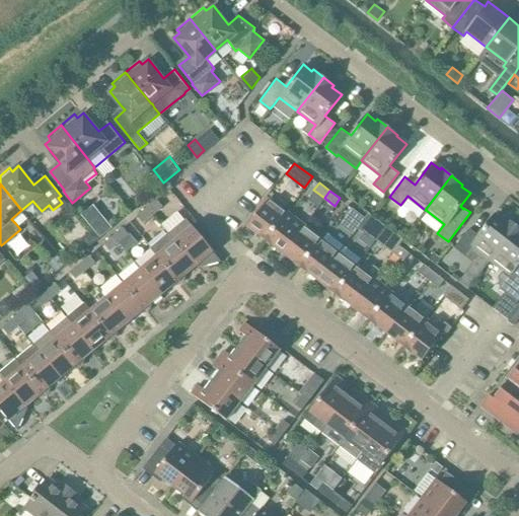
[(265,238),(287,210),(269,196),(247,224),(257,232),(256,232),(265,238)]
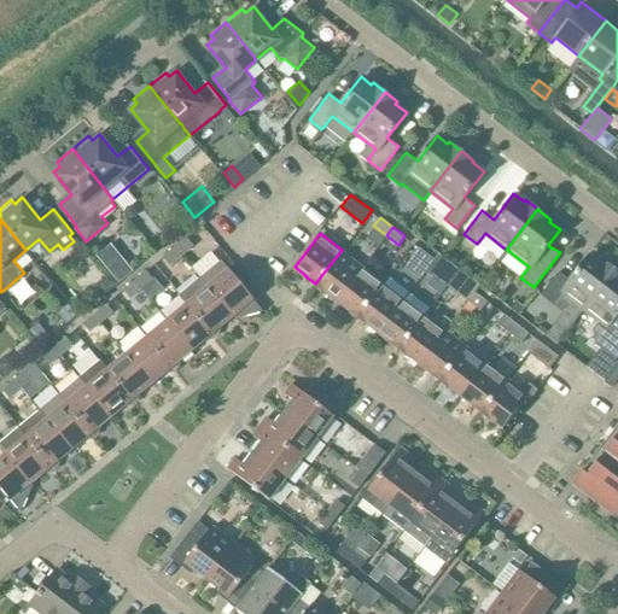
[(174,246),(181,255),(193,244),(186,237),(174,246)]
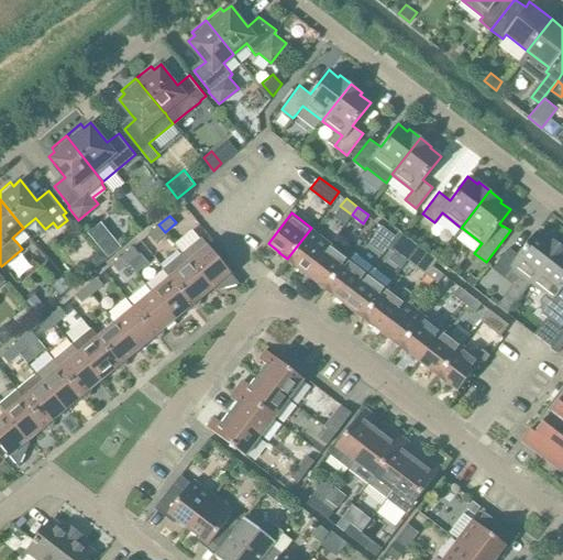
[(158,224),(150,232),(154,239),(155,240),(157,242),(167,233),(165,232),(158,224)]
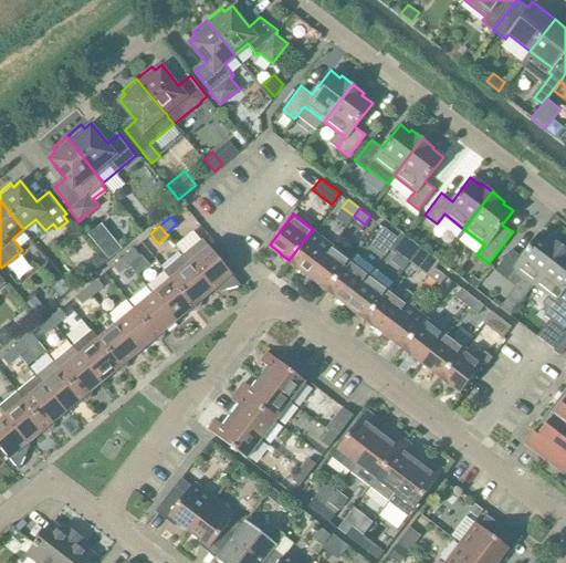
[(391,244),(397,237),(386,228),(380,237),(391,244)]
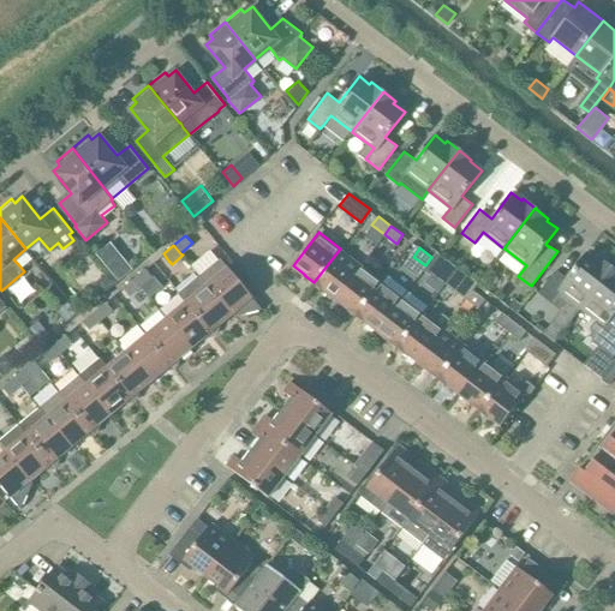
[(335,298),(360,264),(340,249),(314,282),(323,291),(323,289),(335,298)]
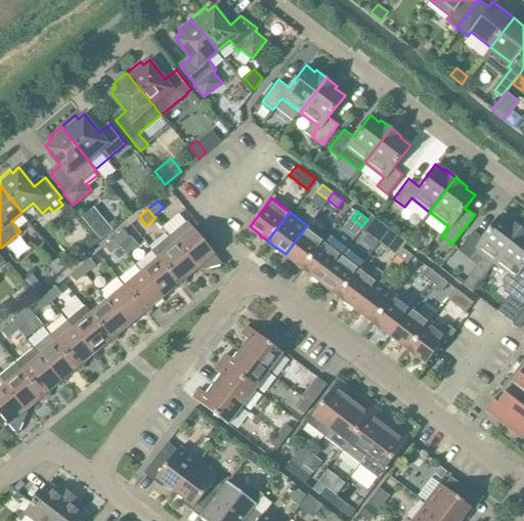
[(494,262),(521,227),(511,220),(510,222),(500,215),(483,236),(474,229),(459,249),(469,257),(476,248),(494,262)]
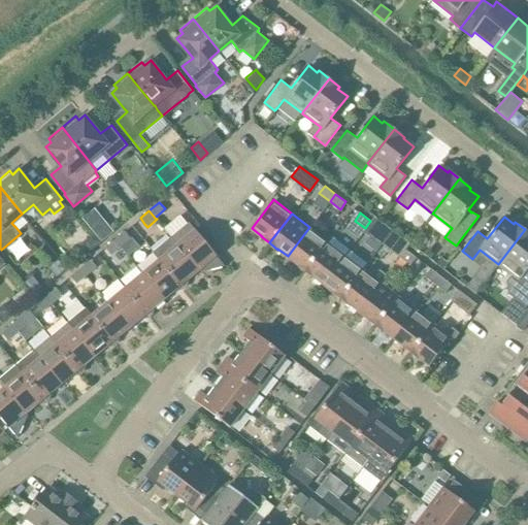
[(104,219),(91,229),(93,231),(101,240),(113,230),(104,219)]
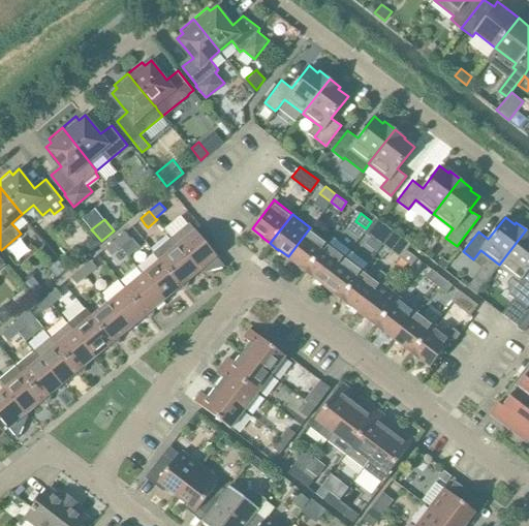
[(371,221),(366,228),(376,237),(381,229),(371,221)]
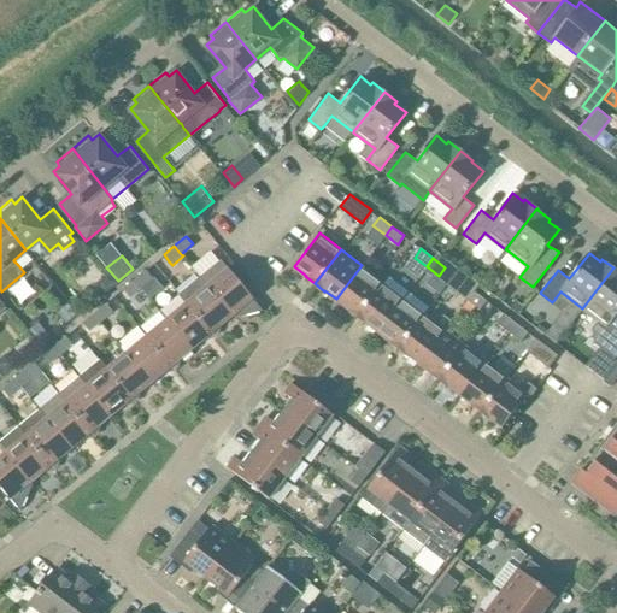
[(200,275),(199,275),(207,284),(233,316),(233,314),(238,311),(241,314),(263,310),(253,298),(228,267),(223,261),(217,260),(200,275)]
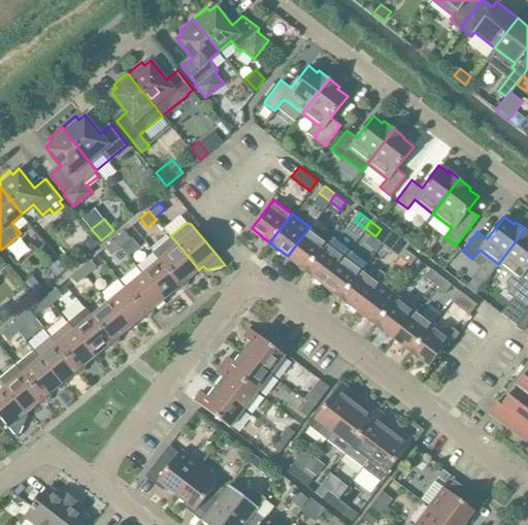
[(304,270),(327,240),(309,227),(288,256),(297,263),(297,264),(304,270)]
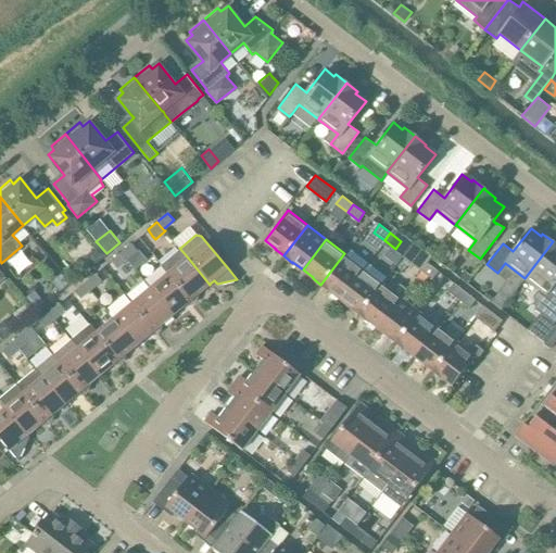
[(413,264),(424,250),(413,241),(402,255),(413,264)]
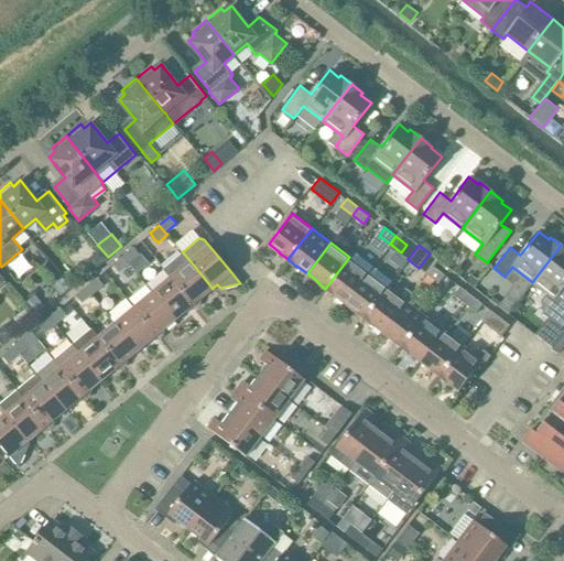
[(563,247),(561,245),(532,282),(546,293),(540,300),(543,314),(557,325),(563,316),(563,288),(562,288),(563,284),(563,247)]
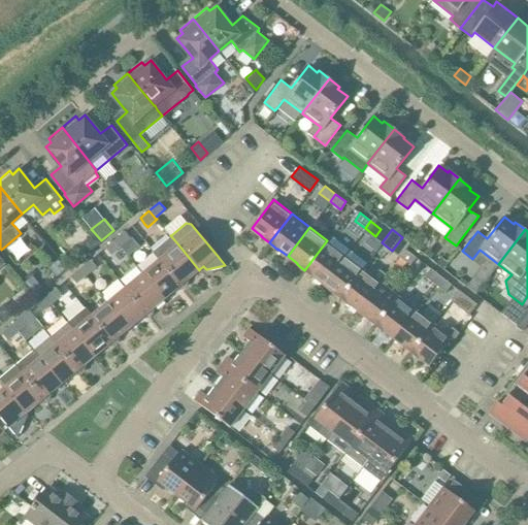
[(114,238),(121,245),(131,237),(125,230),(114,238)]
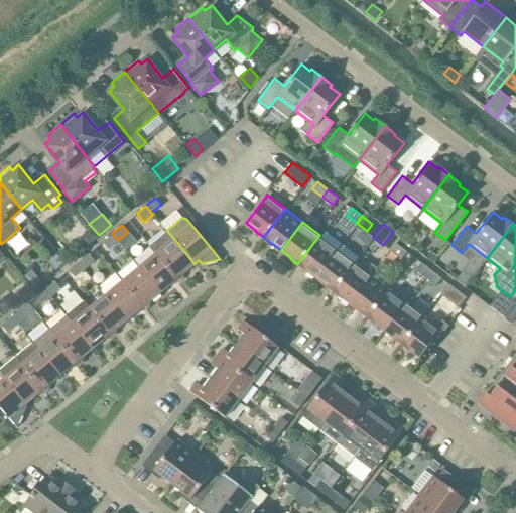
[(91,226),(78,237),(86,246),(99,235),(91,226)]
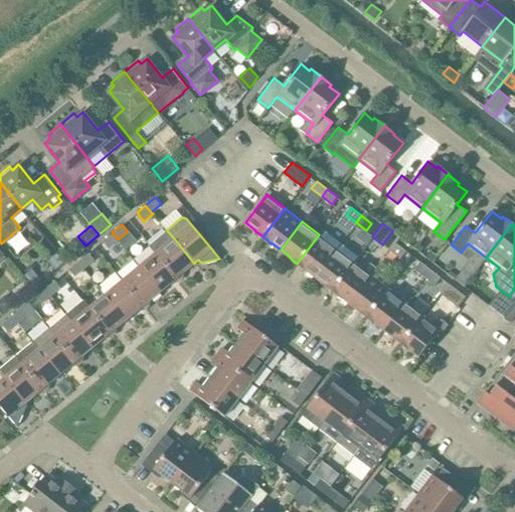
[(315,277),(341,241),(335,236),(324,228),(319,234),(297,264),(305,270),(306,269),(315,277)]
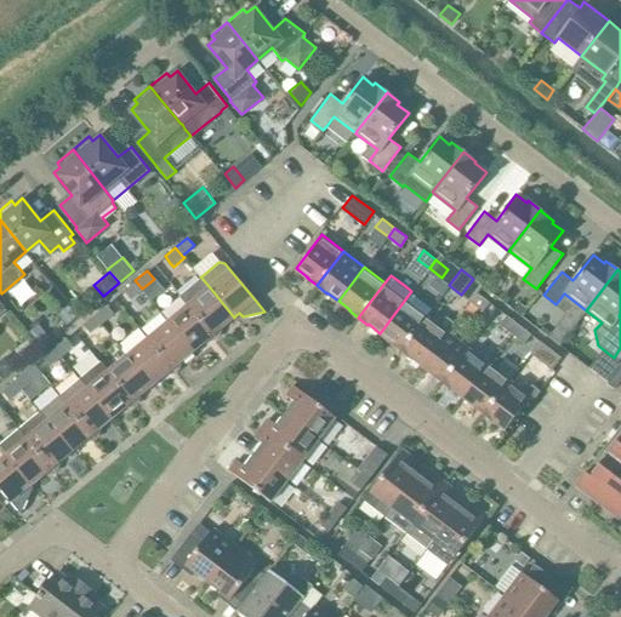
[(200,278),(180,293),(188,303),(214,335),(233,318),(234,318),(209,286),(200,276),(200,278)]
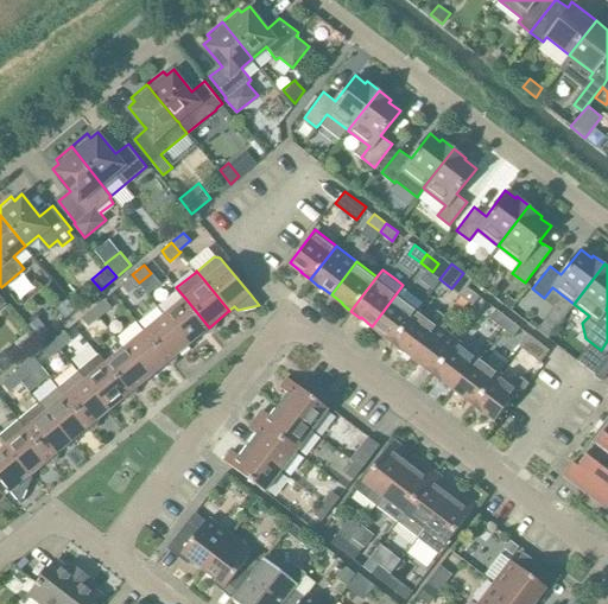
[(128,292),(139,283),(132,274),(121,284),(128,292)]
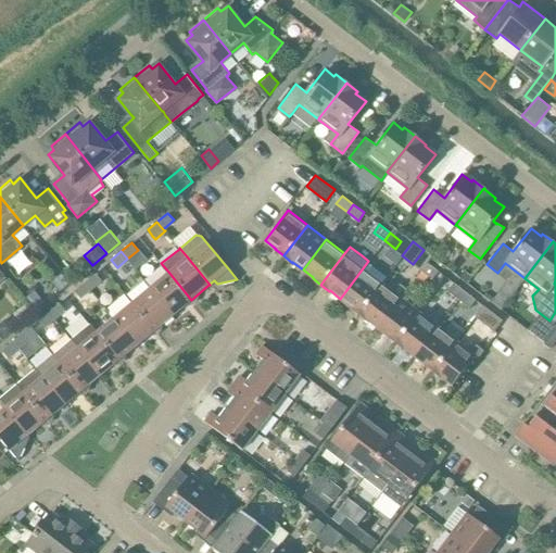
[(425,260),(418,267),(422,269),(426,273),(432,278),(439,269),(428,262),(425,260)]
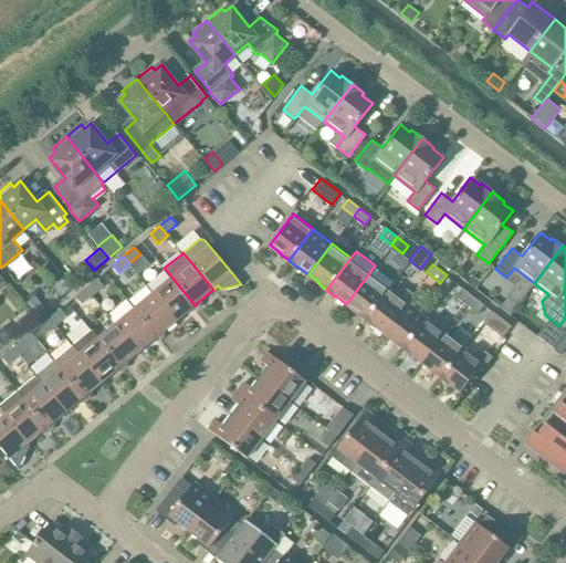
[(356,312),(364,319),(389,288),(395,281),(386,274),(383,271),(375,266),(346,304),(356,312)]
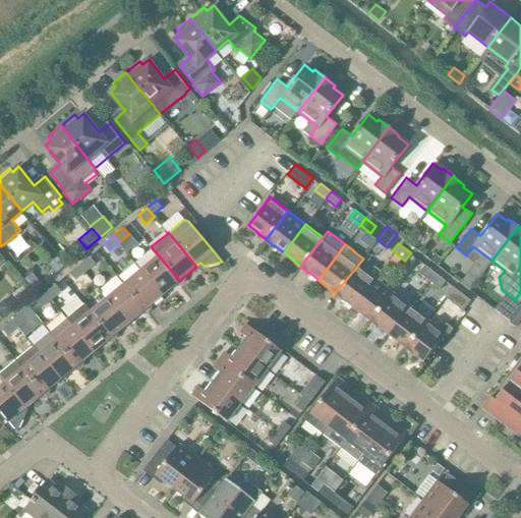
[(435,251),(429,259),(437,264),(442,257),(435,251)]
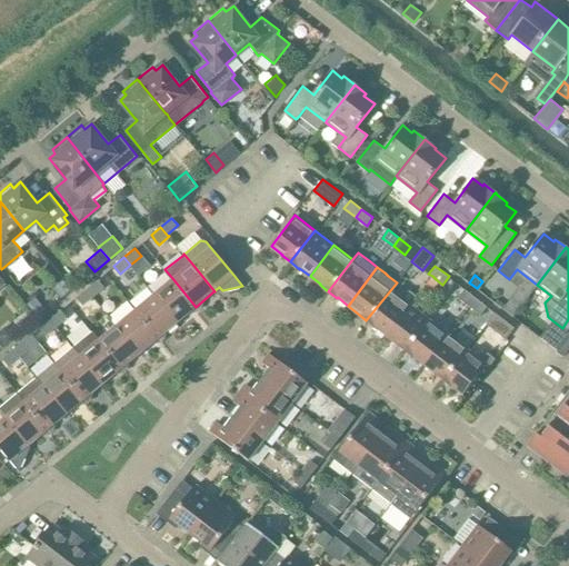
[(87,288),(93,296),(105,286),(98,278),(87,288)]
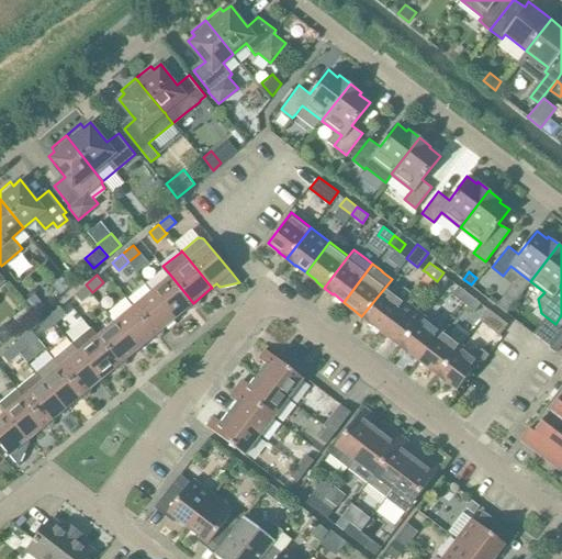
[(153,289),(152,290),(175,317),(176,317),(193,303),(170,275),(153,289)]
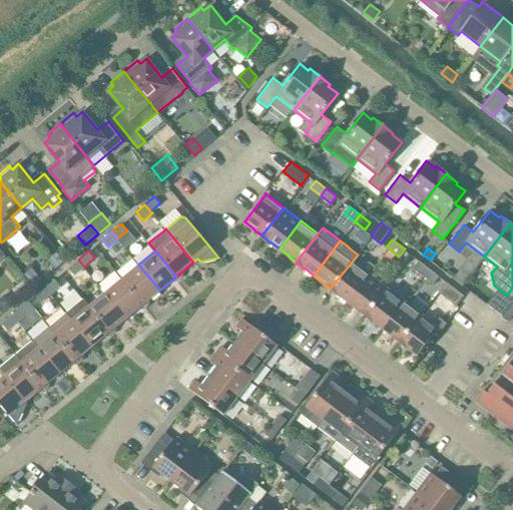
[(437,252),(431,261),(438,266),(442,269),(448,261),(437,252)]
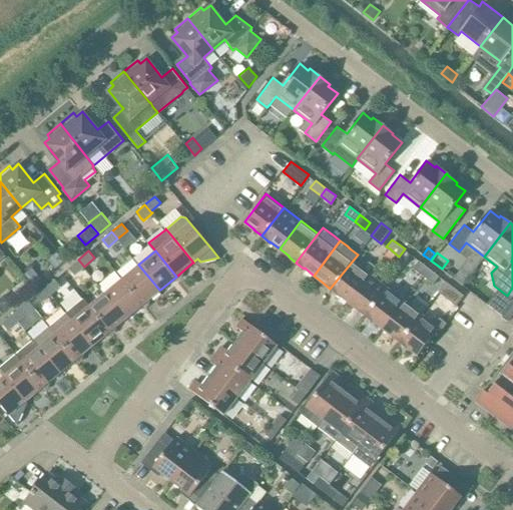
[(75,274),(84,267),(78,260),(68,267),(75,274)]
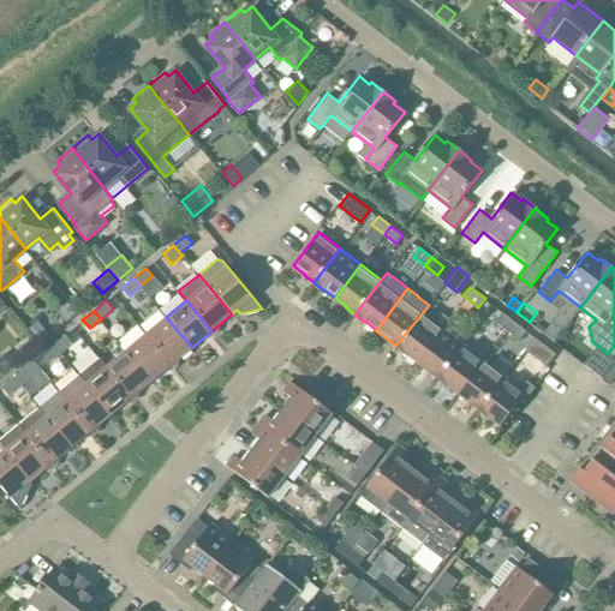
[(507,329),(514,321),(502,311),(495,319),(507,329)]
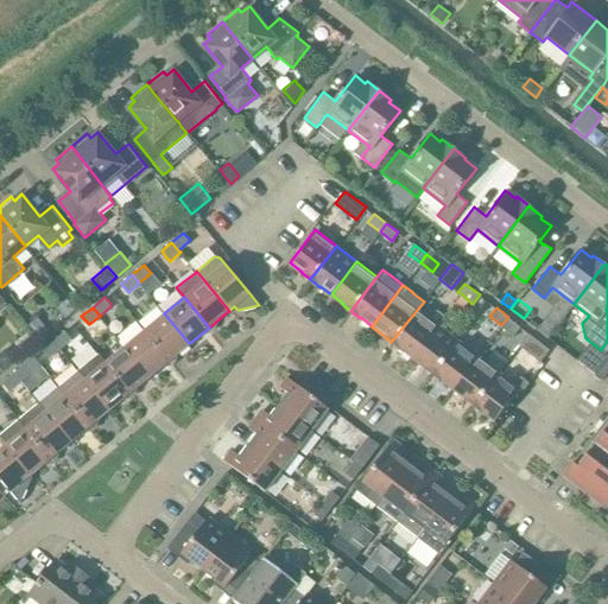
[(412,357),(438,324),(445,315),(438,309),(434,311),(429,317),(418,309),(391,342),(401,349),(412,357)]
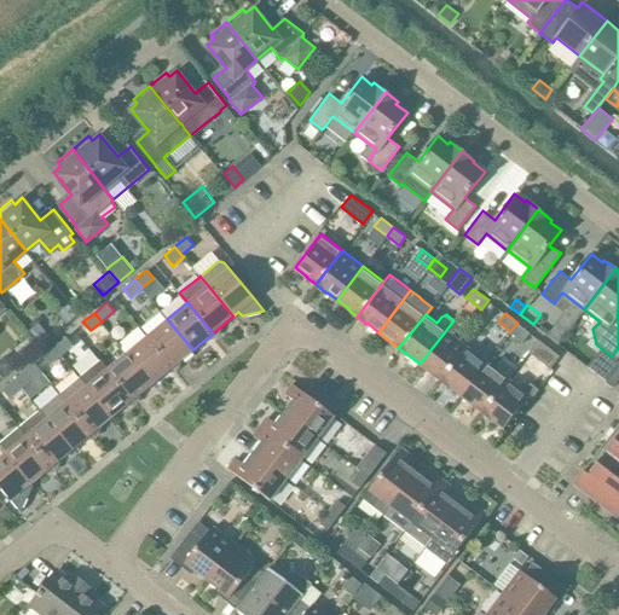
[(146,336),(172,366),(173,366),(192,349),(167,319),(148,335),(146,336)]
